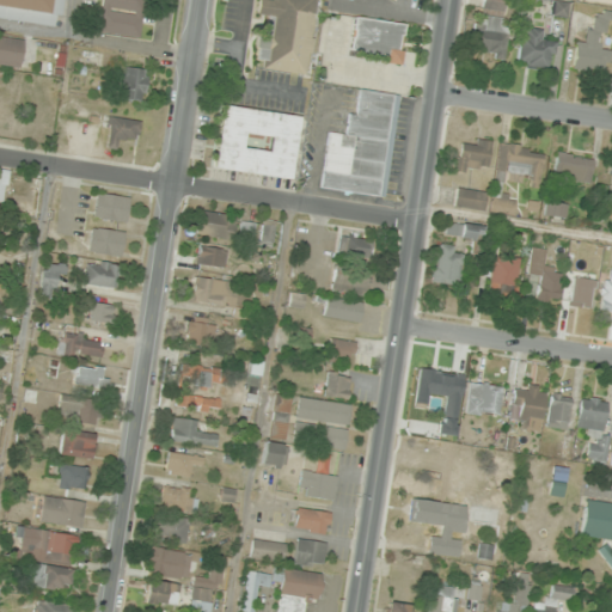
[(0,0),(0,17),(60,26),(63,0),(0,0)]
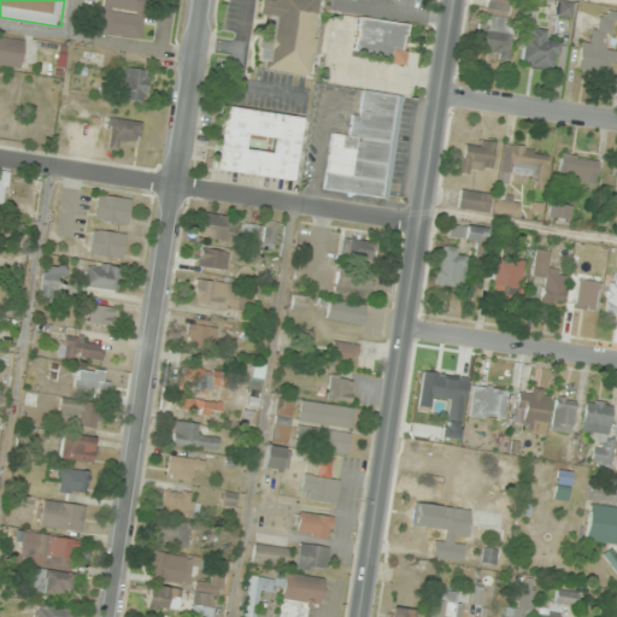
[(103,0),(98,31),(141,39),(146,0),(103,0)]
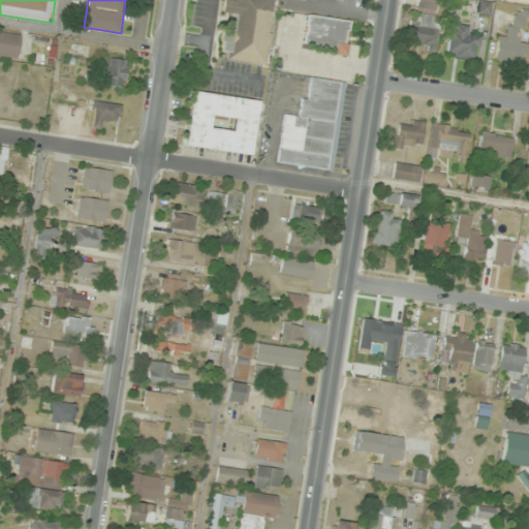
[(222,59),(266,65),(274,0),(223,0),(222,12),(228,13),(222,59)]
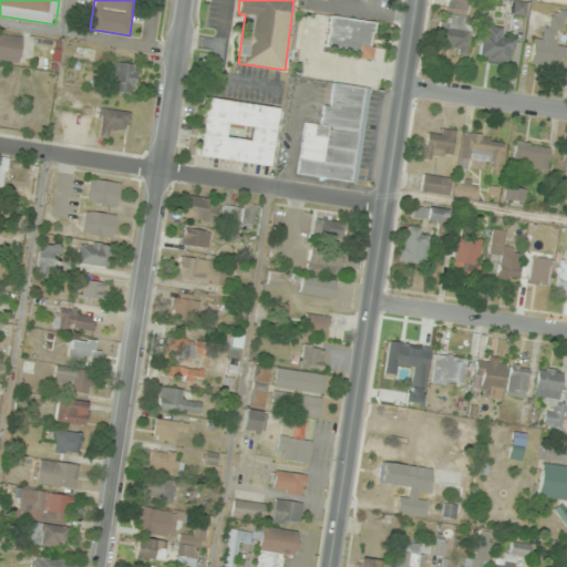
[(447,0),(446,6),(463,10),(465,0),(447,0)]
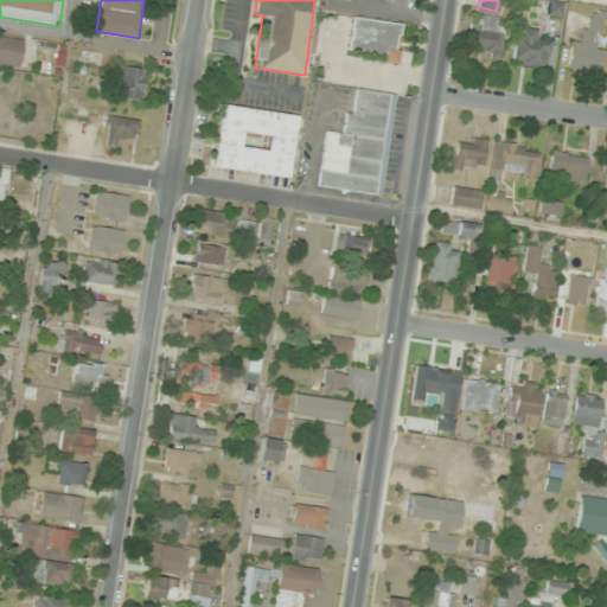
[(549,17),(562,17),(562,2),(549,2),(549,17)]
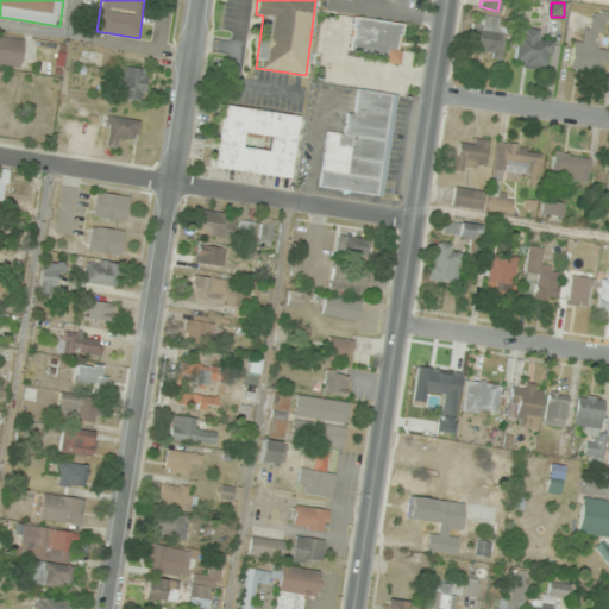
[(570,67),(604,73),(608,50),(596,48),(598,32),(606,33),(608,12),(590,10),(585,43),(575,41),(570,67)]
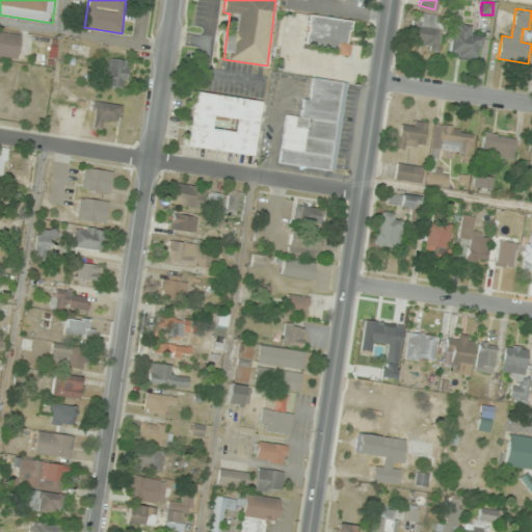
[(348,53),(352,21),(308,15),(303,47),(348,53)]
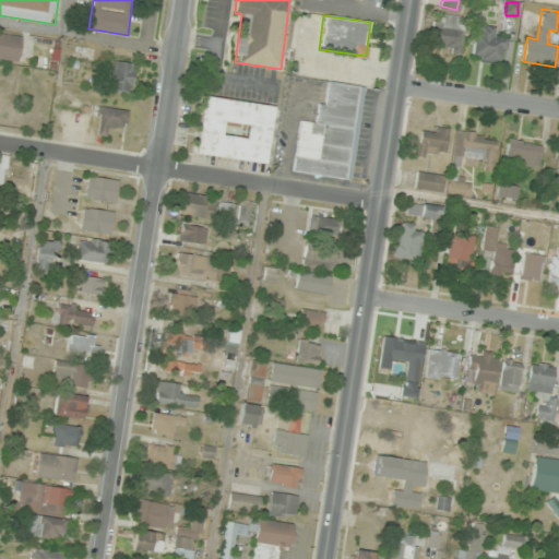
[(467,22),(440,15),(432,47),(460,54),(467,22)]
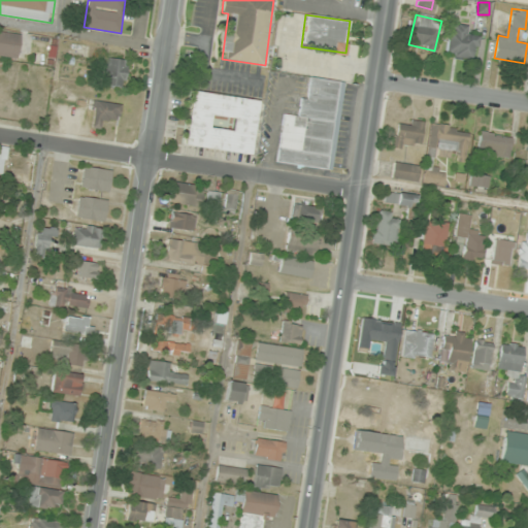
[(468,27),(451,24),(446,55),(473,60),(477,36),(467,34),(468,27)]
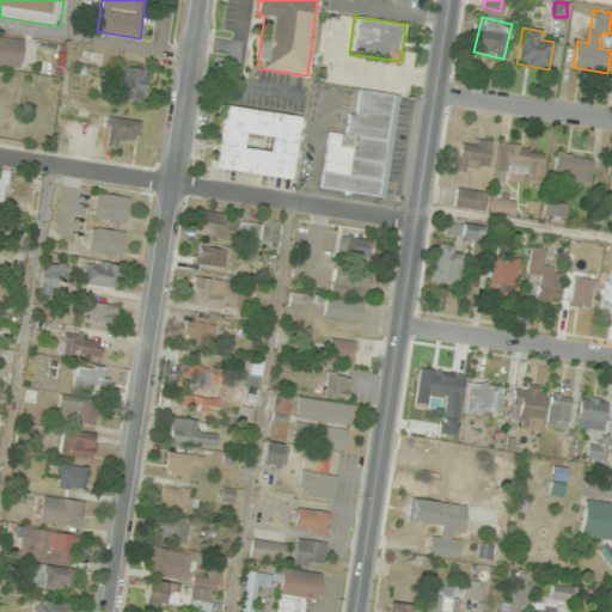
[(0,65),(19,68),(24,41),(0,36),(0,65)]
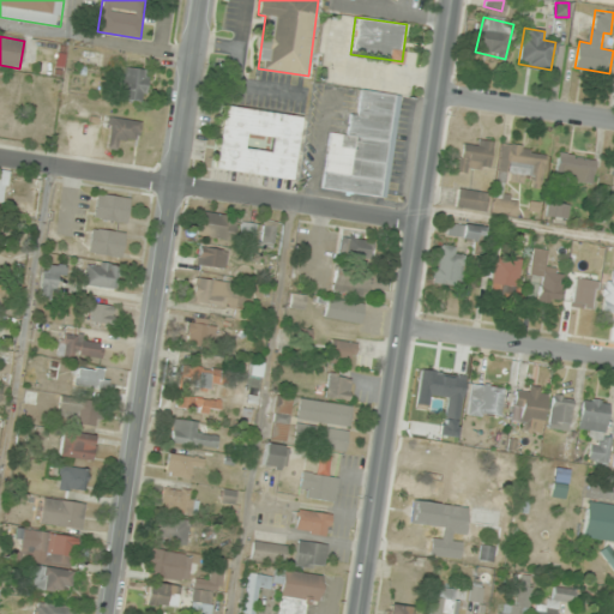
[(145,67),(119,67),(119,102),(145,102),(145,67)]
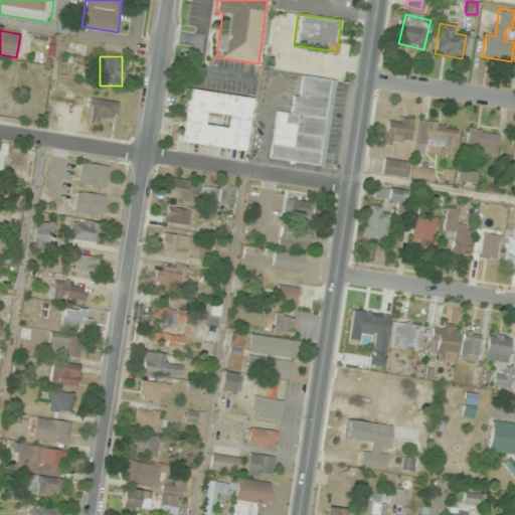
[(336,78),(303,74),(300,96),(294,96),(291,113),(276,112),(271,159),(326,165),(336,78)]
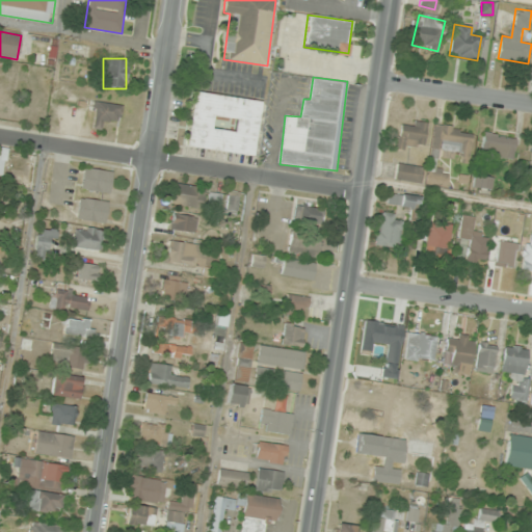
[(261,101),(193,91),(186,147),(253,156),(261,101)]
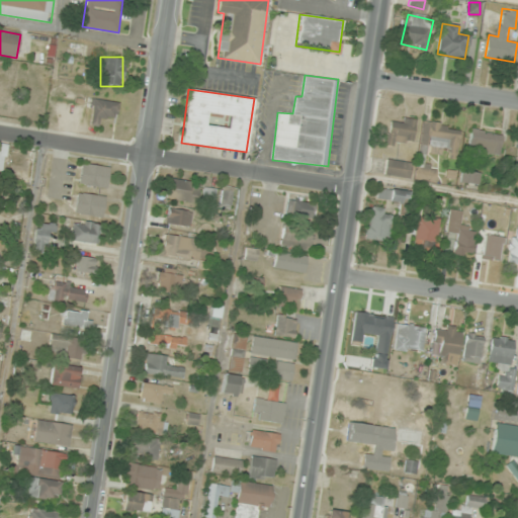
[(100,125),(100,118),(117,118),(117,100),(90,100),(90,125),(100,125)]
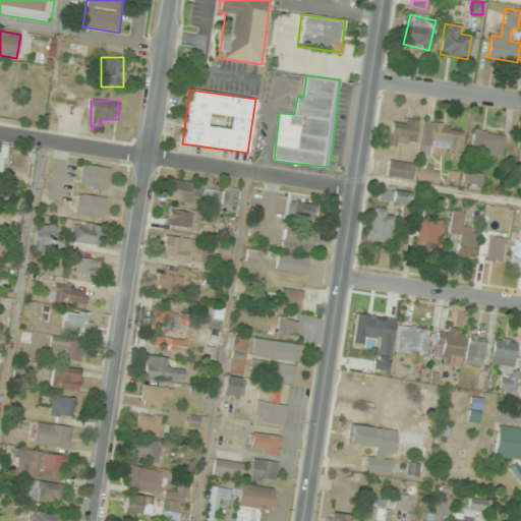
[(416,119),(390,119),(390,147),(416,147),(416,119)]
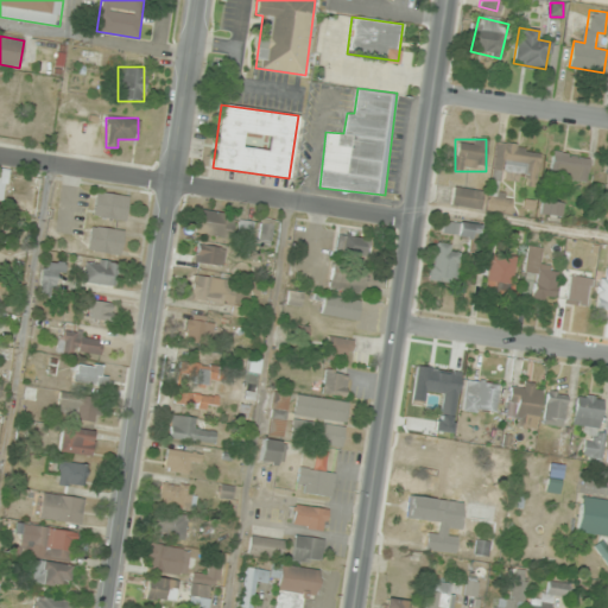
[(493,179),(537,184),(540,147),(496,143),(493,179)]
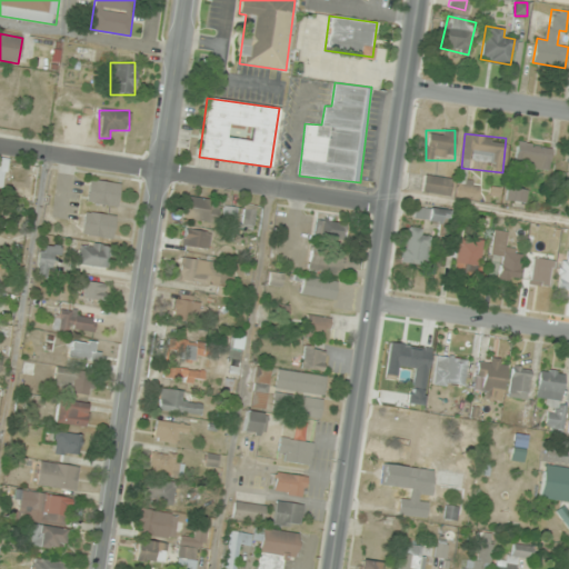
[(515,166),(549,169),(551,147),(517,145),(515,166)]
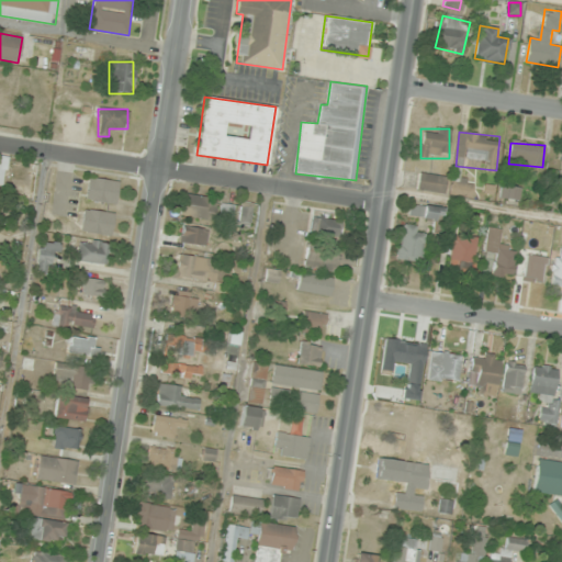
[(447,176),(419,173),(417,190),(445,192),(447,176)]
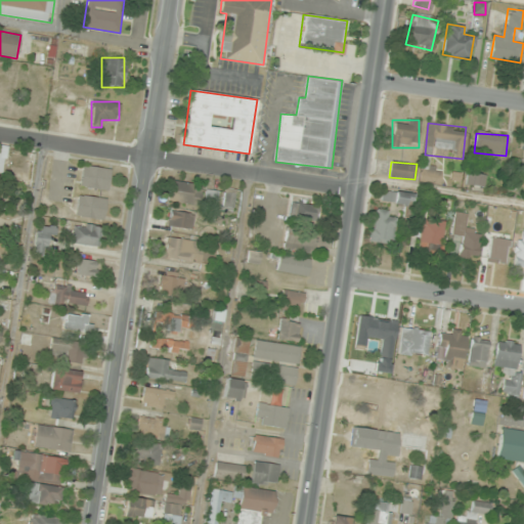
[(111,170),(83,165),(80,185),(107,190),(111,170)]
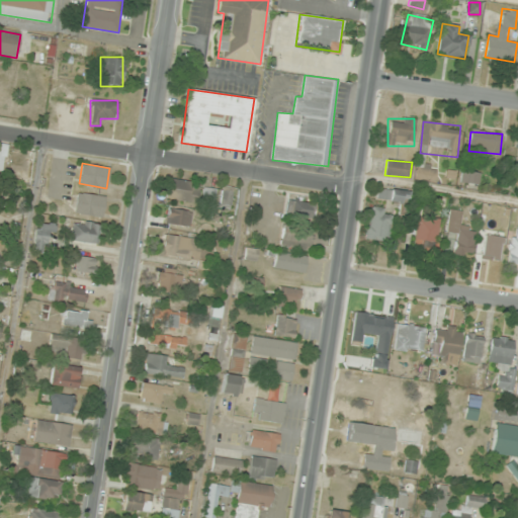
[(436,182),(437,166),(417,164),(416,180),(436,182)]
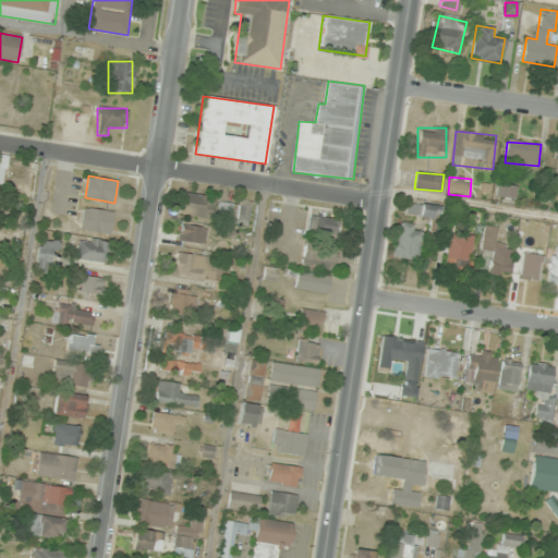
[(513,198),(517,187),(507,185),(504,196),(513,198)]
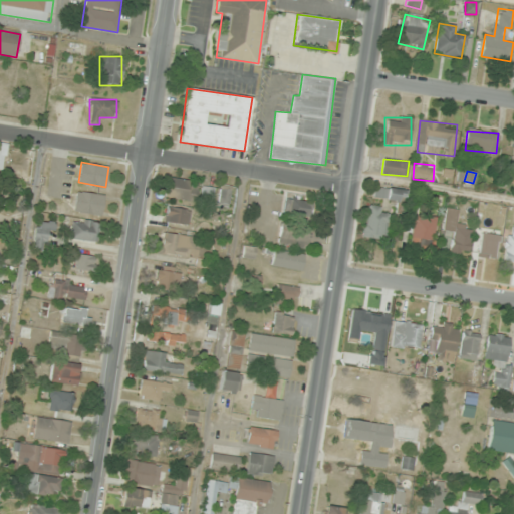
[(198,182),(169,177),(165,195),(195,201),(198,182)]
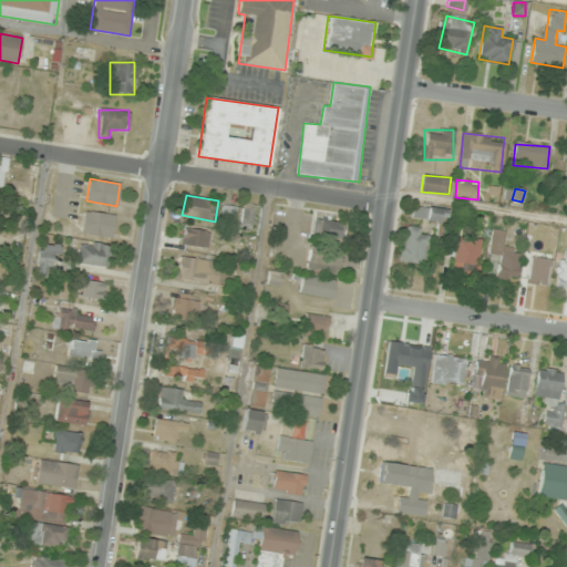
[(240,227),(254,228),(256,205),(243,203),(240,227)]
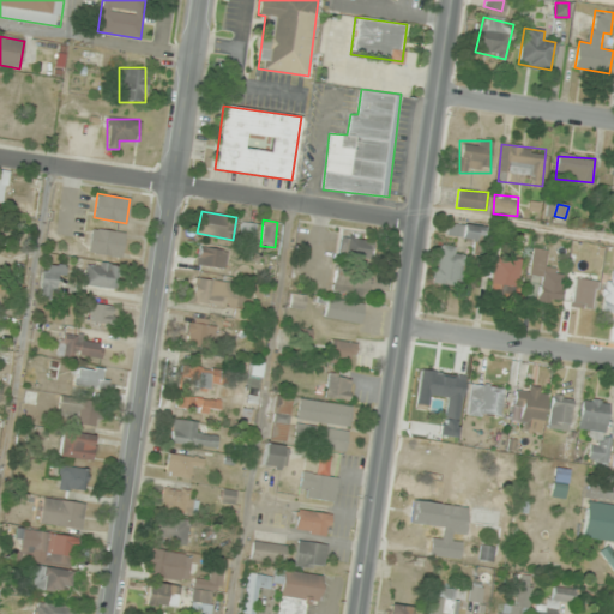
[(254,234),(256,224),(242,223),(242,234),(254,234)]
